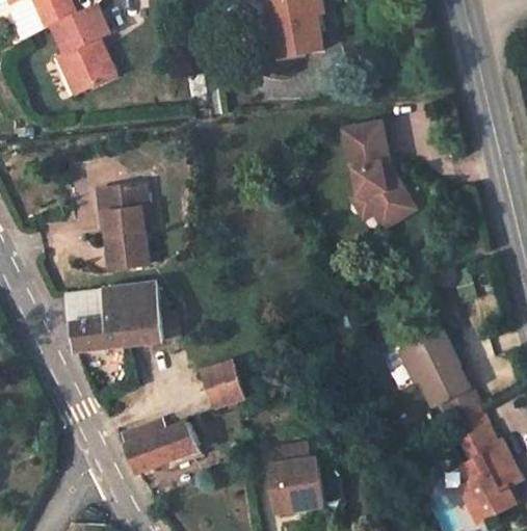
[(5,0),(28,0),(40,25),(48,21),(68,11),(62,0),(5,0)]
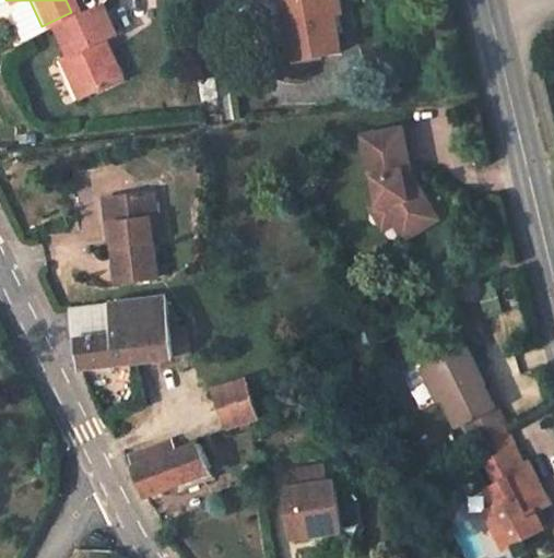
[(271,0),(283,60),(332,50),(322,0),(271,0)]
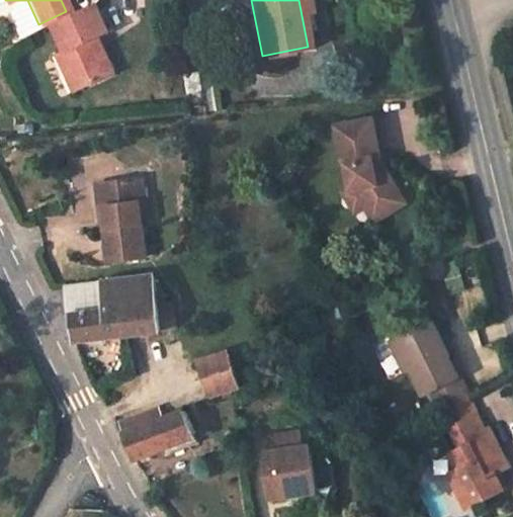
[(59,51),(75,88),(108,73),(92,35),(101,32),(88,1),(66,11),(47,20),(59,51)]
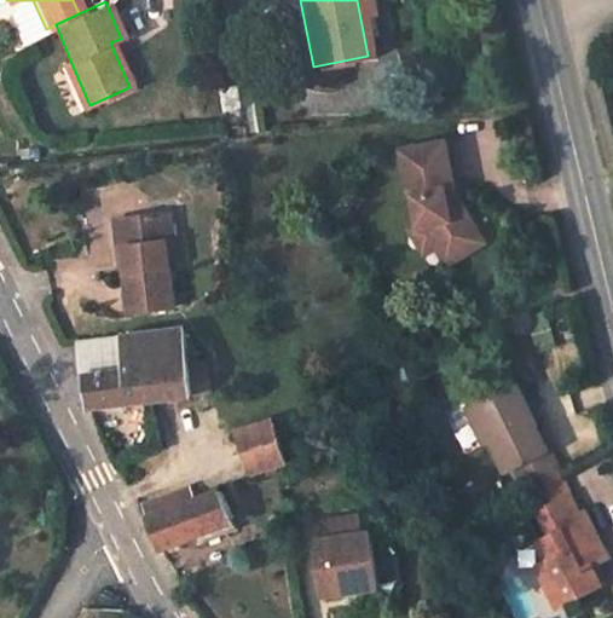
[(63,64),(82,108),(90,105),(70,61),(63,64)]
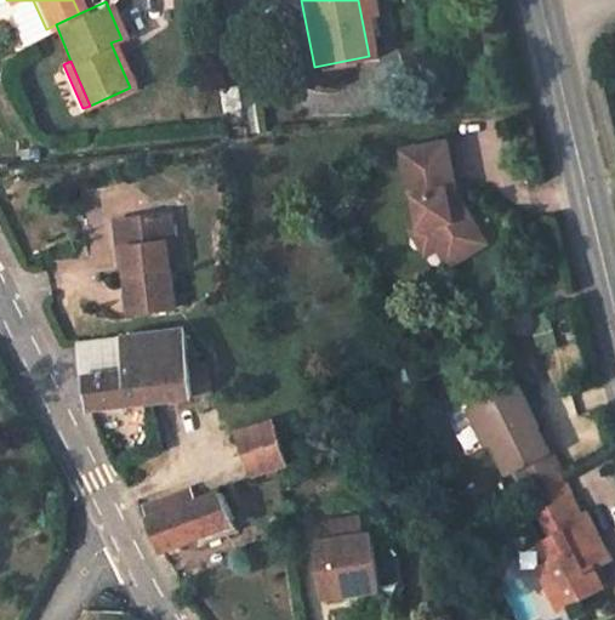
[(449,185),(439,138),(394,147),(405,194),(408,193),(415,223),(427,222),(431,243),(443,266),(467,250),(465,245),(477,237),(461,209),(454,214),(448,188),(448,185),(449,185)]
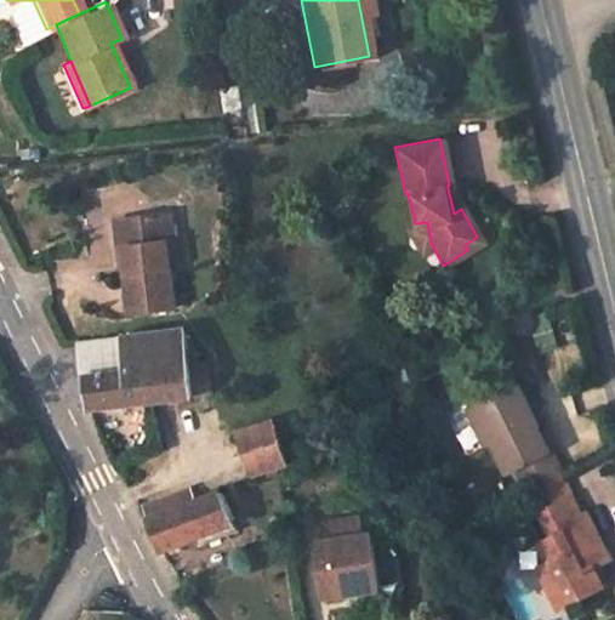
[(164,206),(147,209),(148,217),(165,215),(164,206)]
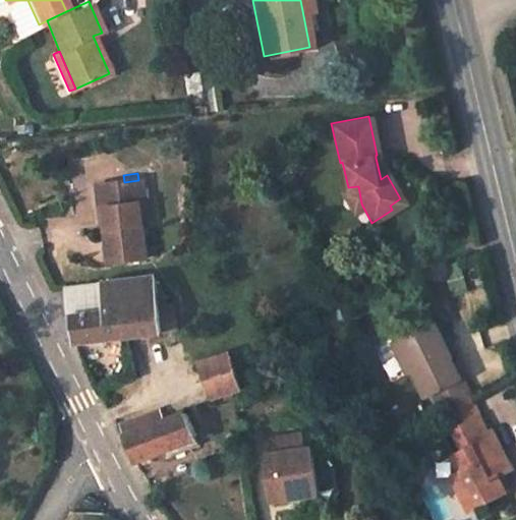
[(103,205),(105,226),(102,228),(105,261),(142,256),(136,200),(138,200),(141,200),(138,180),(124,182),(123,175),(92,179),(95,206),(103,205)]
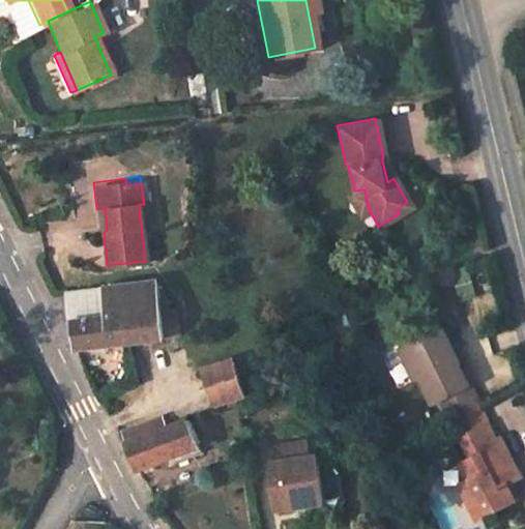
[(155,281),(64,292),(67,320),(58,322),(70,348),(163,338),(163,334),(178,332),(176,316),(196,314),(194,302),(158,306),(155,281)]
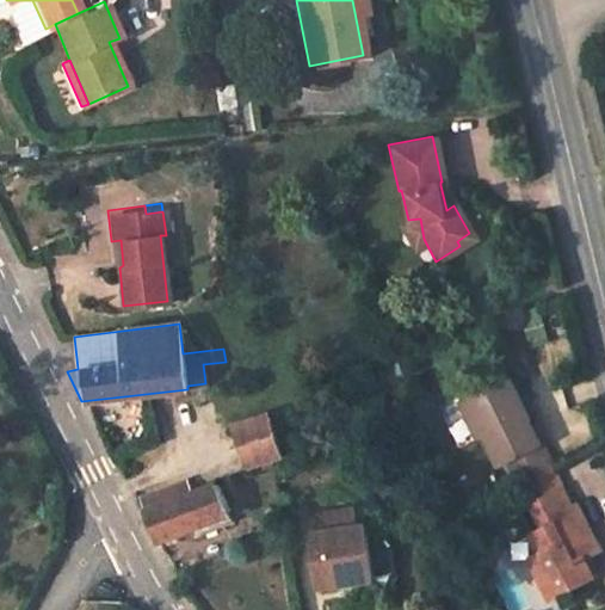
[(514,374),(470,398),(486,429),(505,464),(512,460),(545,442),(535,419),(538,418),(514,374)]
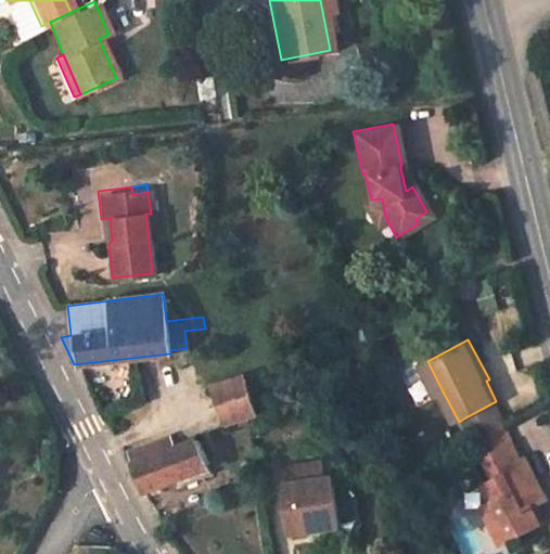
[(427,361),(421,364),(436,393),(442,389),(427,361)]
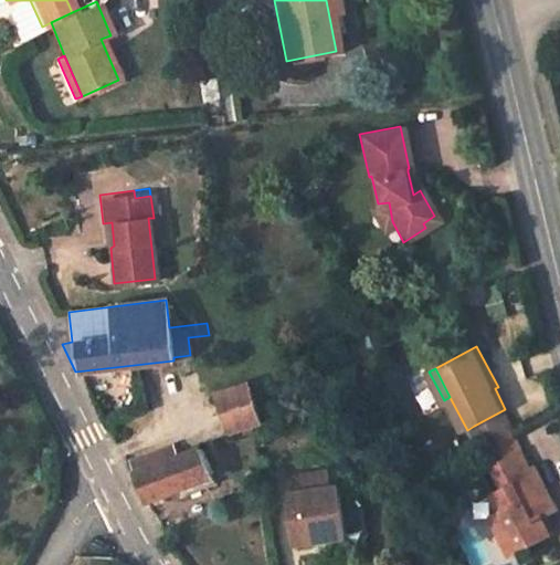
[(245,385),(215,395),(225,428),(257,420),(245,385)]
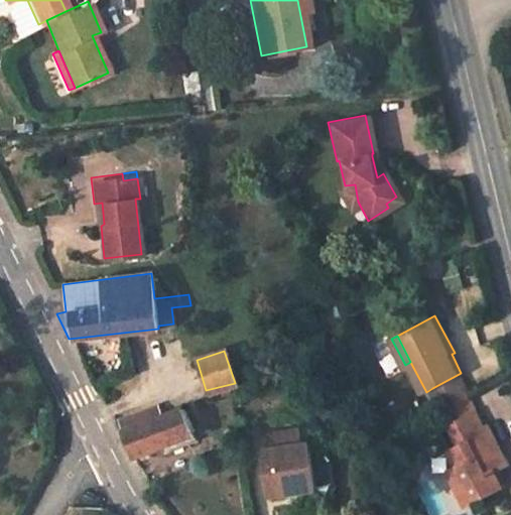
[(471,390),(461,373),(432,388),(441,405),(465,393),(471,390)]
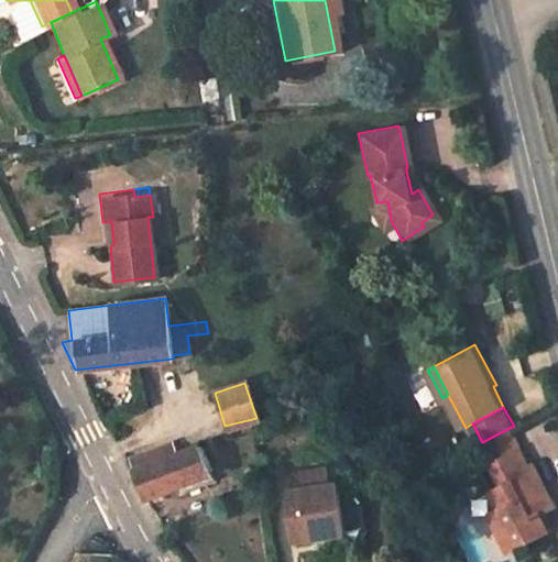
[(479,444),(488,462),(517,448),(507,429),(482,442),(479,444)]
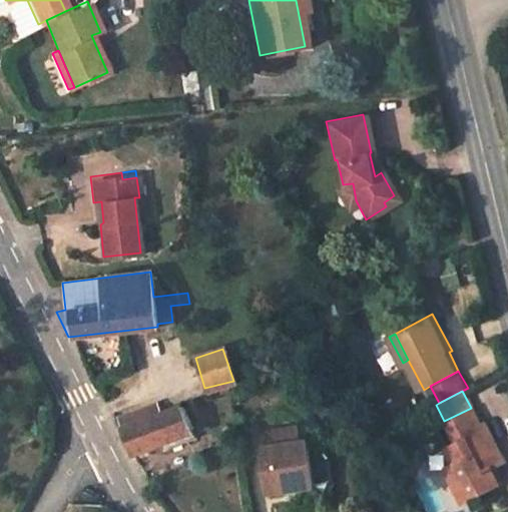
[(190,431),(179,406),(155,415),(151,403),(114,417),(115,429),(118,428),(128,454),(190,431)]
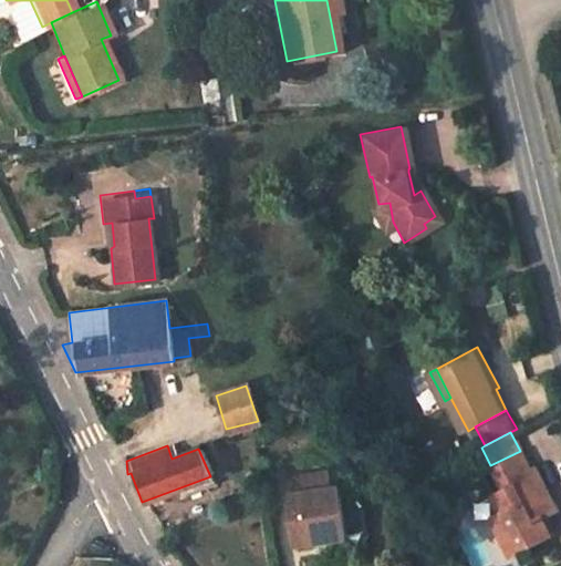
[(510,530),(521,553),(552,537),(542,518),(552,513),(546,500),(550,497),(534,465),(529,467),(520,451),(490,465),(502,490),(494,495),(502,515),(498,516),(506,532),(510,530)]
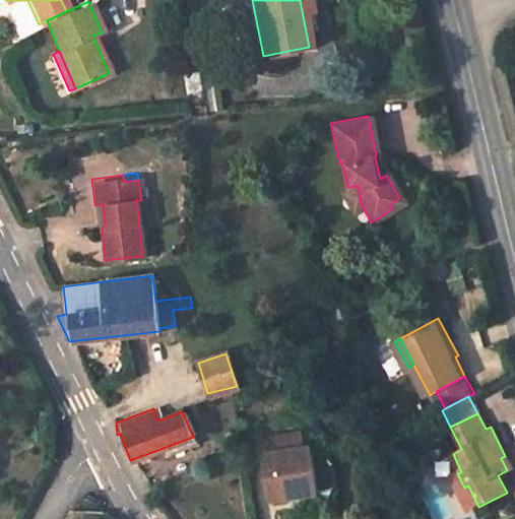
[(270,450),(299,446),(297,431),(267,436),(270,450)]
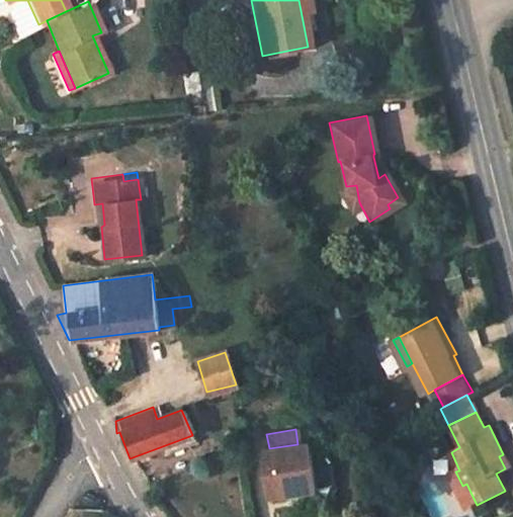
[(267,497),(314,490),(307,443),(297,444),(269,448),(260,450),(267,497)]
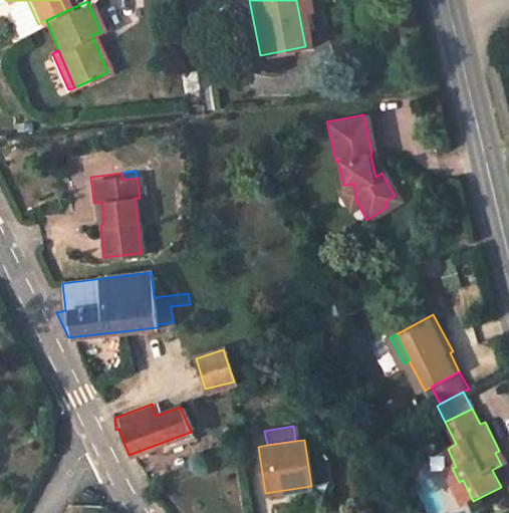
[(501,465),(505,463),(499,451),(495,453),(501,465)]
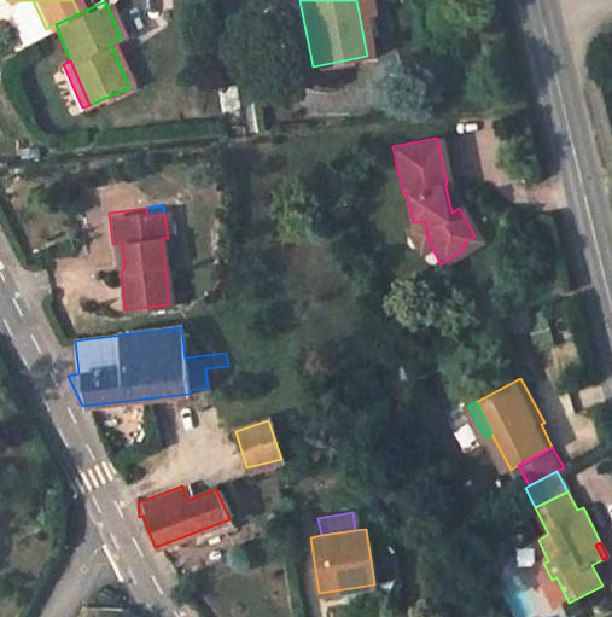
[(536,566),(558,607),(569,603),(557,577),(552,580),(543,563),(536,566)]
